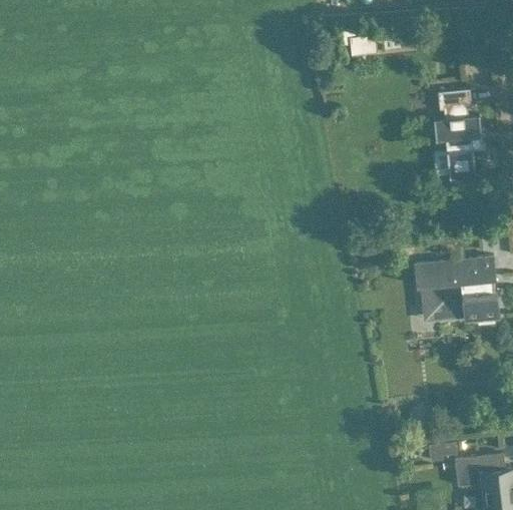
[(356,28),(339,29),(341,46),(350,45),(351,56),(377,53),(375,35),(357,37),(356,28)]
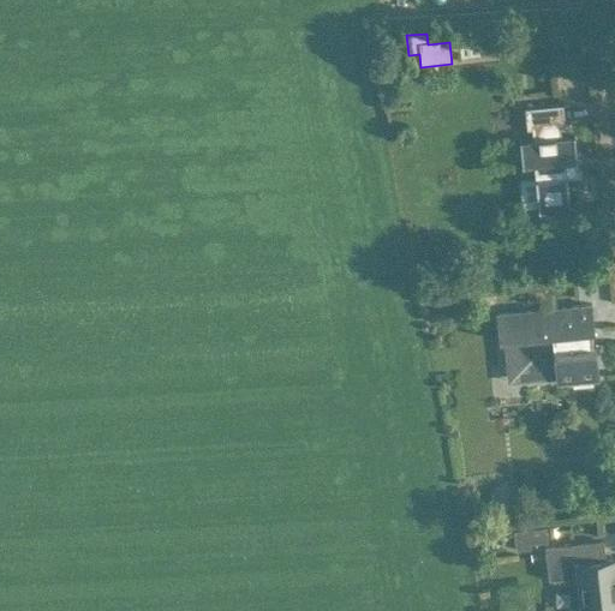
[(562,107),(524,112),(526,133),(531,132),(532,142),(520,143),(523,166),(518,167),(520,183),(527,181),(529,195),(535,193),(538,216),(568,213),(568,214),(569,214),(566,177),(575,175),(574,161),(577,161),(574,138),(573,138),(573,141),(562,142),(560,129),(565,129),(562,107)]
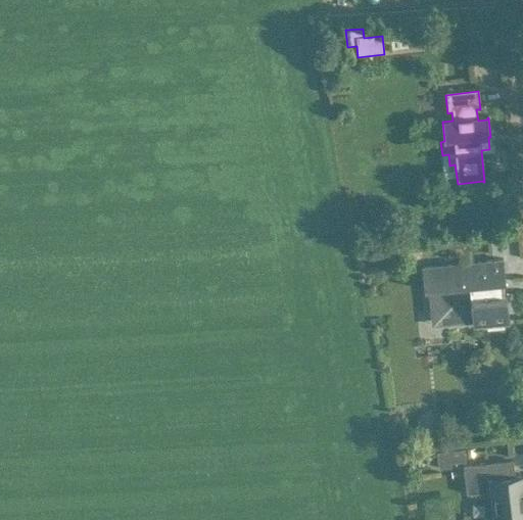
[(503,262),(422,270),(424,292),(432,291),(434,314),(446,313),(447,323),(472,321),(473,328),(487,327),(487,331),(505,330),(505,325),(509,324),(503,262)]
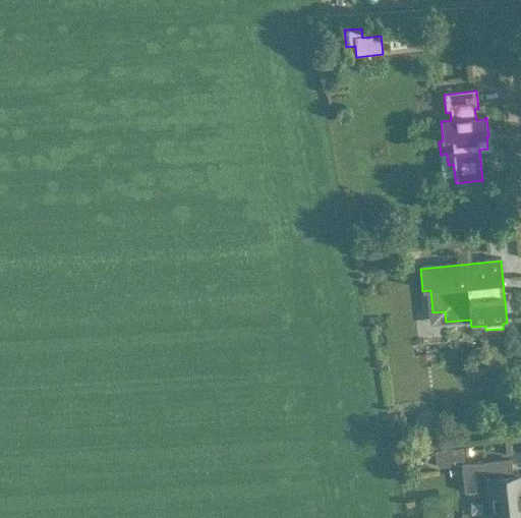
[(462,450),(435,453),(437,469),(449,467),(449,463),(463,461),(462,450)]
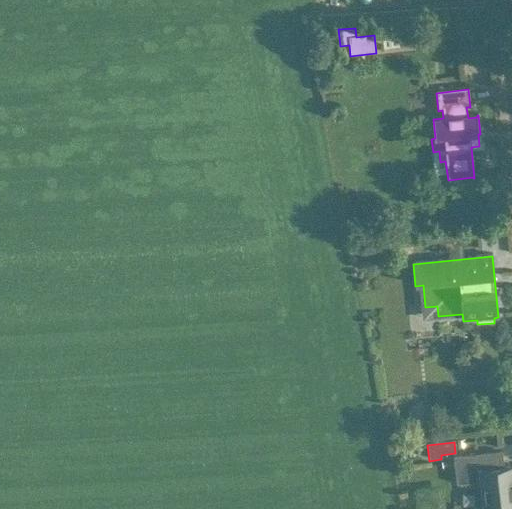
[(511,508),(511,467),(504,468),(502,452),(453,459),(457,487),(481,483),(485,508),(511,508)]
